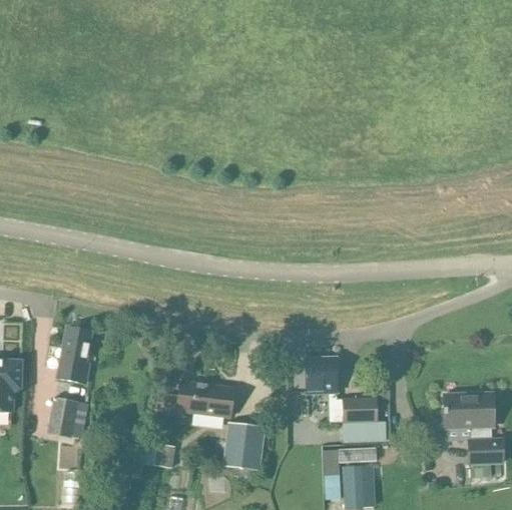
[(91,331),(67,326),(57,379),(85,384),(89,364),(85,364),(91,331)]
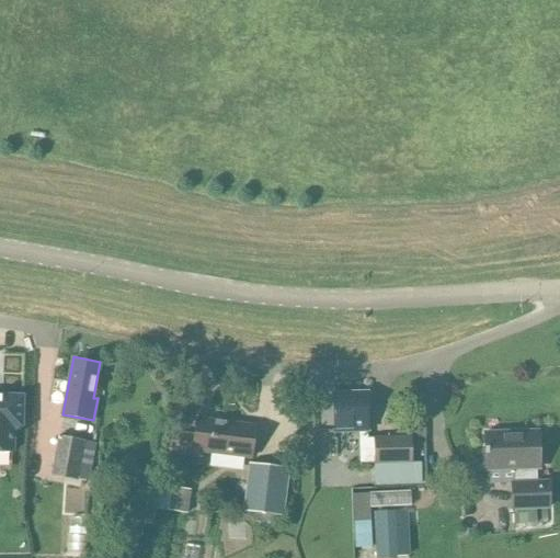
[(335,430),(369,429),(368,391),(334,393),(335,430)]
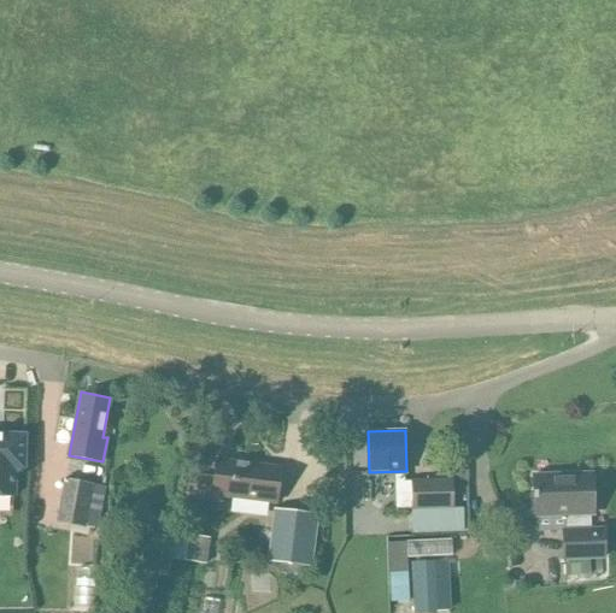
[(0,494),(13,495),(13,465),(23,465),(23,434),(0,432),(0,494)]
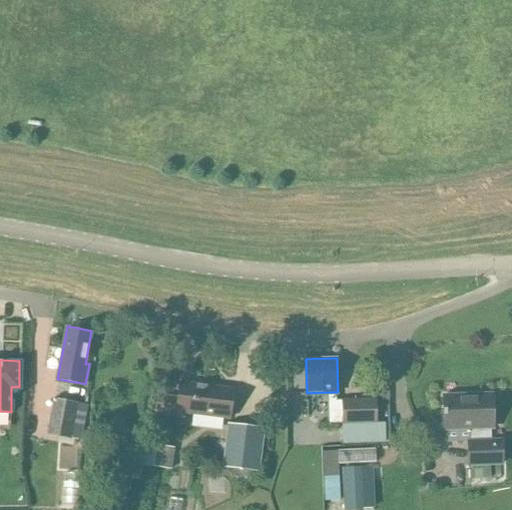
[(179,411),(230,417),(233,387),(180,380),(178,395),(159,392),(156,412),(179,415),(179,411)]
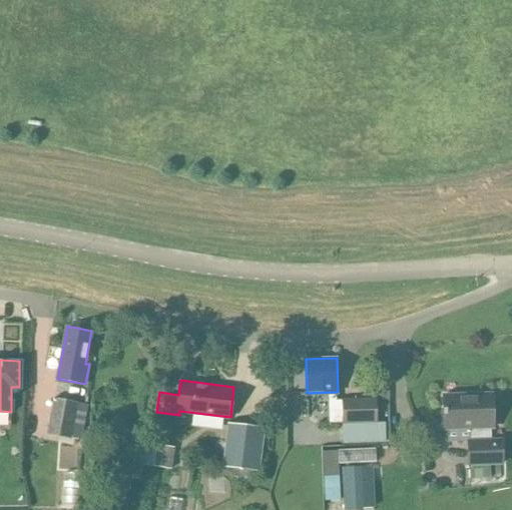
[(471,465),(471,477),(501,476),(501,463),(504,463),(503,437),(491,437),(491,427),(494,427),(493,392),(476,393),(476,396),(445,397),(446,429),(470,428),(470,438),(468,438),(468,465),(471,465)]
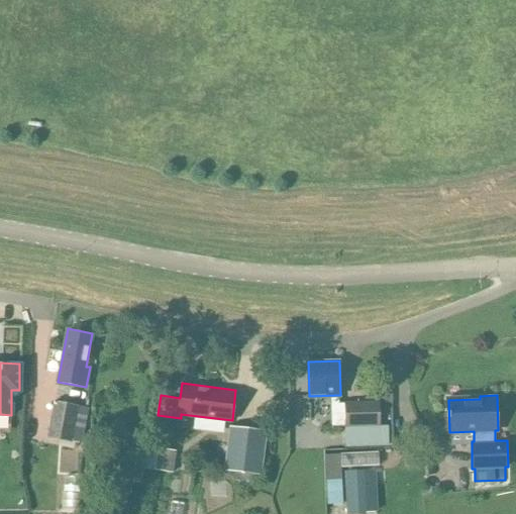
[(73,440),(80,405),(55,400),(47,435),(73,440)]
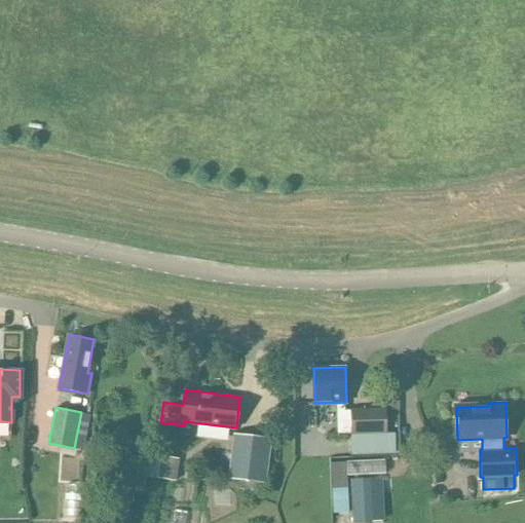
[(352,452),(396,451),(395,432),(386,432),(386,407),(351,407),(352,452)]
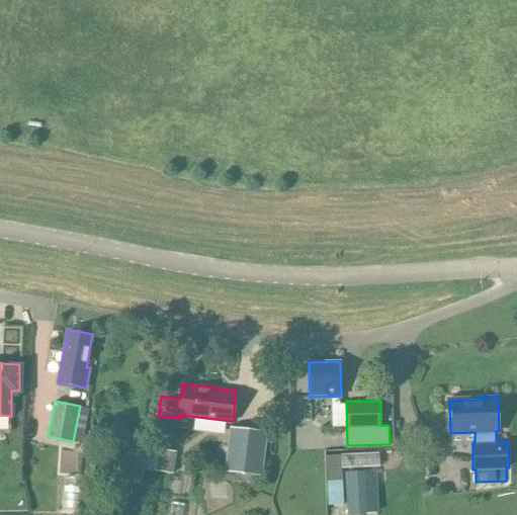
[(268,429),(231,425),(226,469),(263,474),(268,429)]
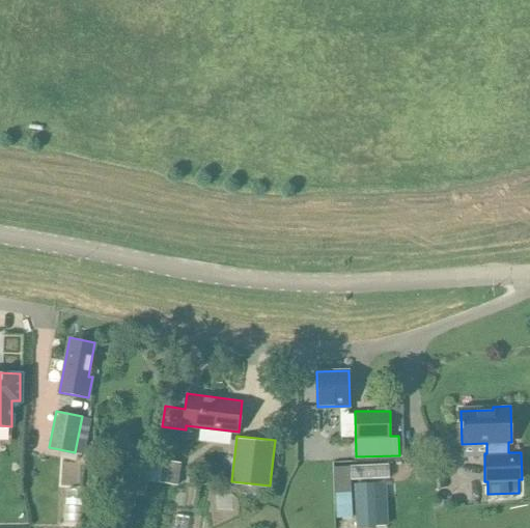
[(132,462),(128,492),(146,495),(150,464),(132,462)]
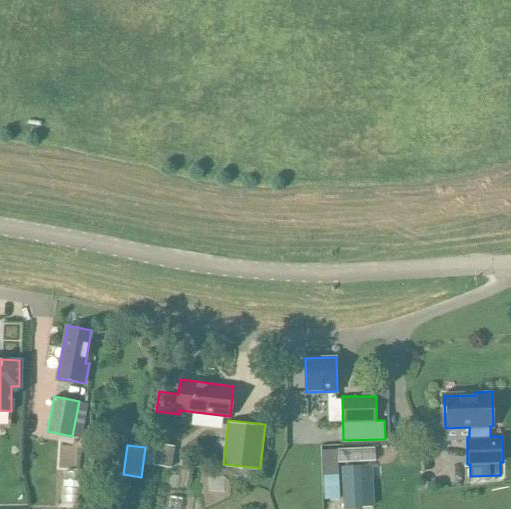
[(375,446),(338,447),(338,461),(376,460),(375,446)]
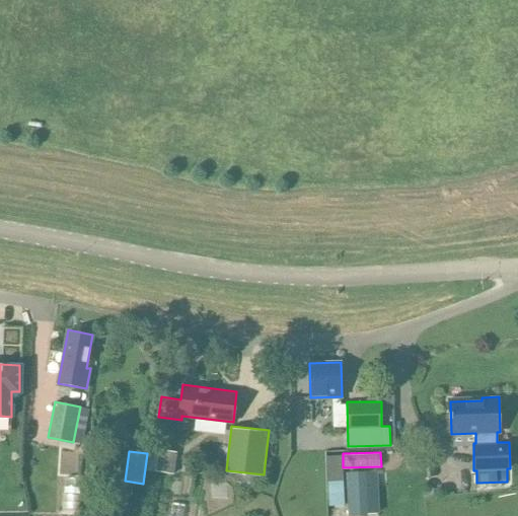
[(343,467),(343,453),(327,454),(329,505),(343,504),(343,467)]
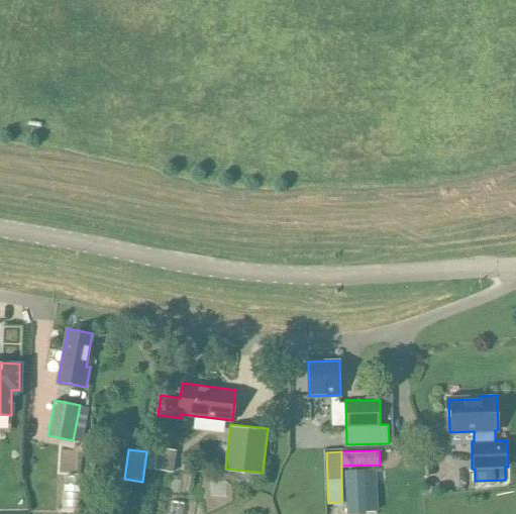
[(365,470),(346,470),(348,511),(366,511),(365,470)]
